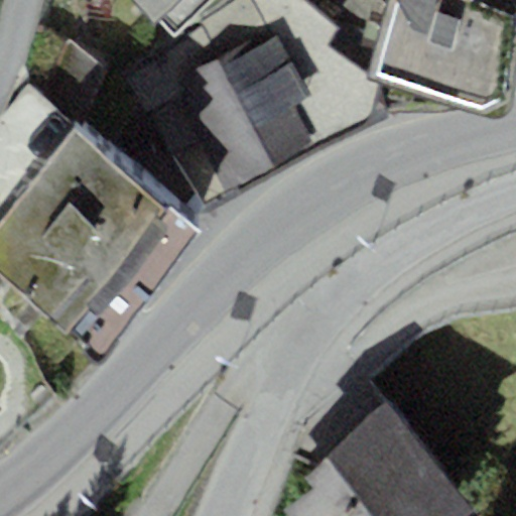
[(133,0),(155,22),(160,17),(174,31),(208,0),(133,0)]
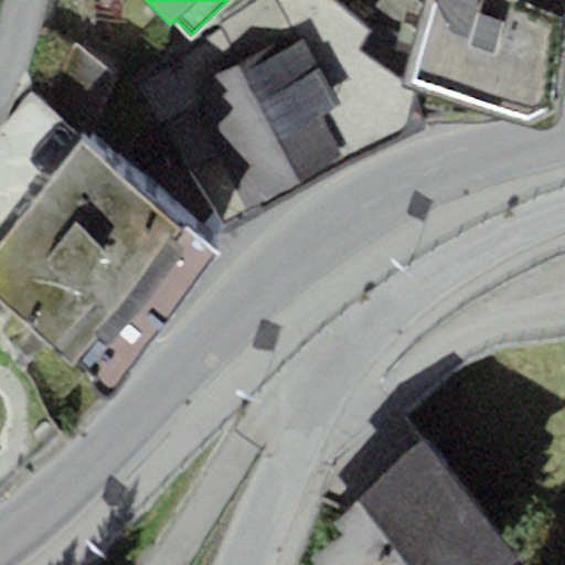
[(432,0),(433,4),(408,86),(477,110),(531,115),(542,113),(555,104),(563,0),(432,0)]
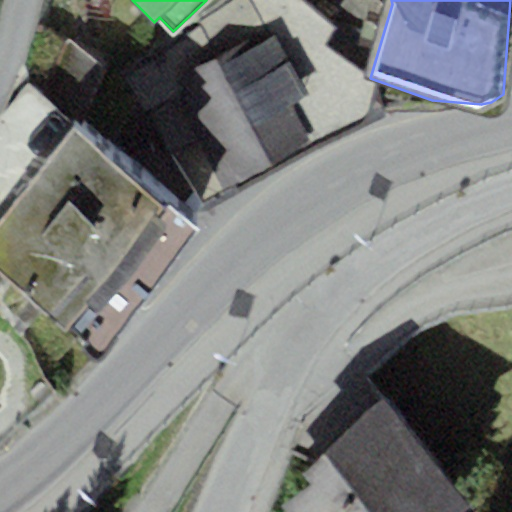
[(308,90),(276,34),(262,42),(256,31),(175,77),(184,93),(176,98),(232,198),(320,148),(292,99),(308,90)]
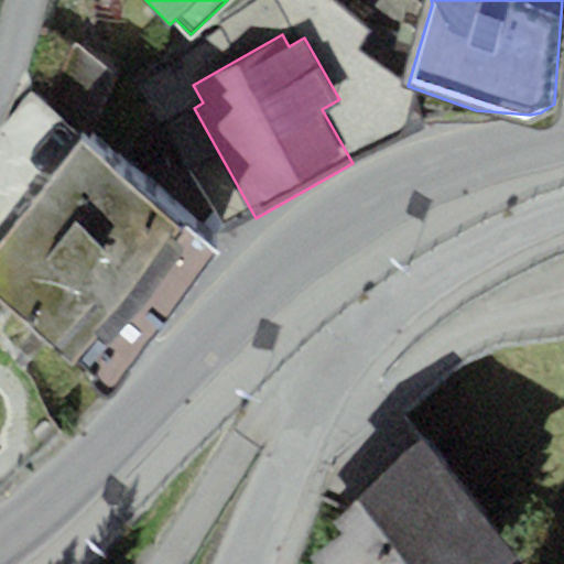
[(83,140),(0,240),(0,300),(109,389),(221,253),(83,140)]
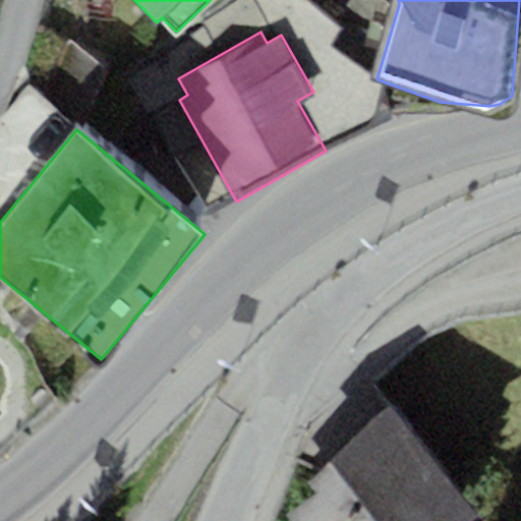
[(467,520),(477,513),(389,409),(307,477),(317,489),(287,515),(292,520),(467,520)]
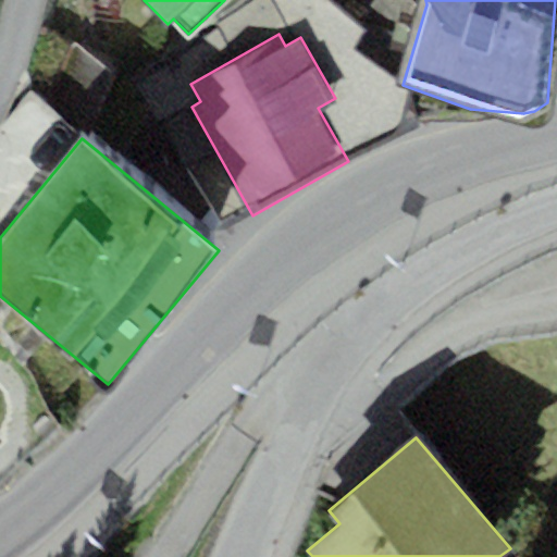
All buildings are outlined.
